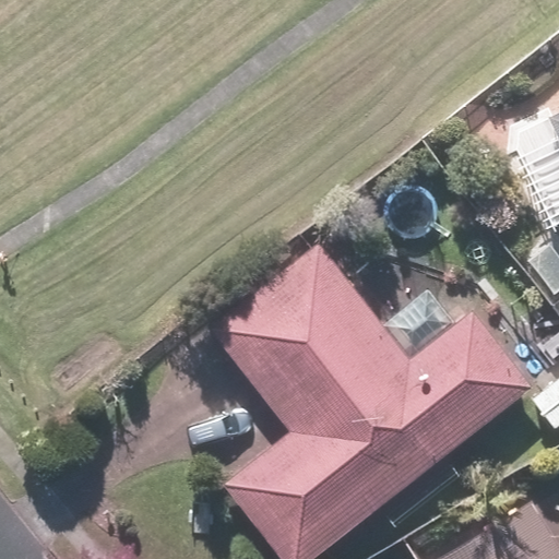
[(544,228),(558,222),(558,104),(502,128),(544,228)]
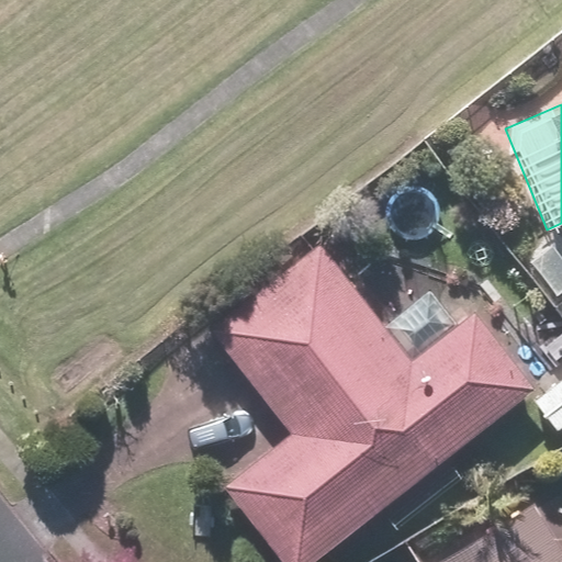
[(225,487),(284,561),(313,561),(537,386),(478,312),(418,358),(397,333),(409,323),(388,296),(373,308),(322,243),(208,332),(270,411),(244,431),(265,457),(225,487)]
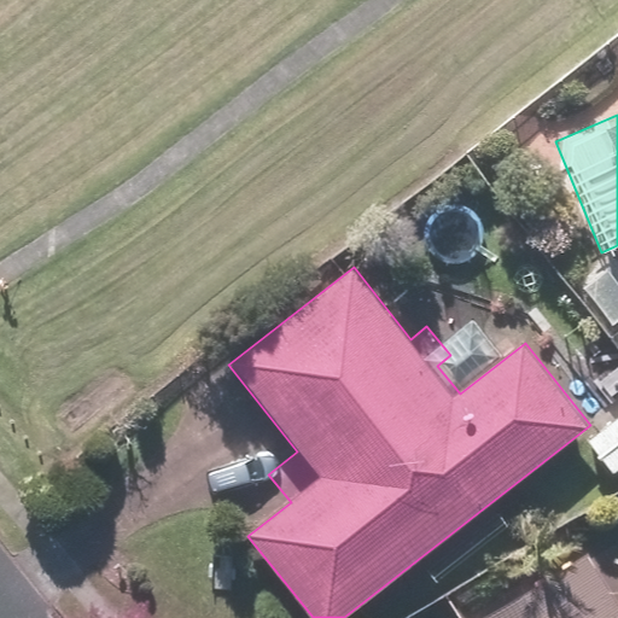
[(617,342),(608,330),(566,362),(605,413),(617,402),(617,342)]
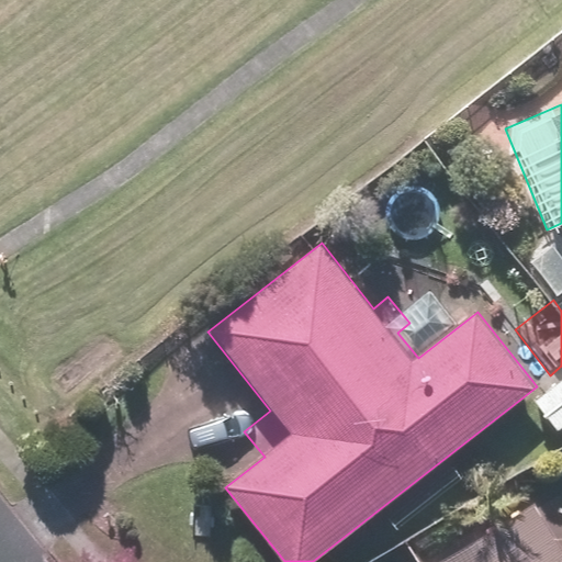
[(561,375),(532,400),(560,434),(561,431),(561,375)]
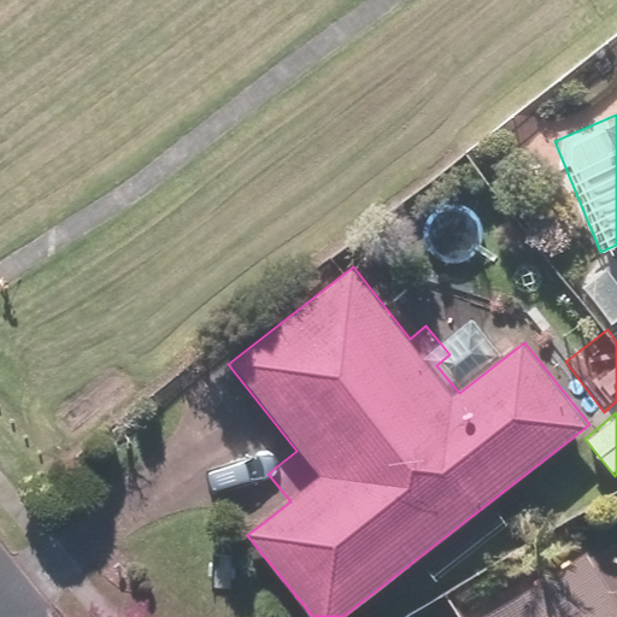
[(616,616),(616,597),(589,551),(479,616),(616,616)]
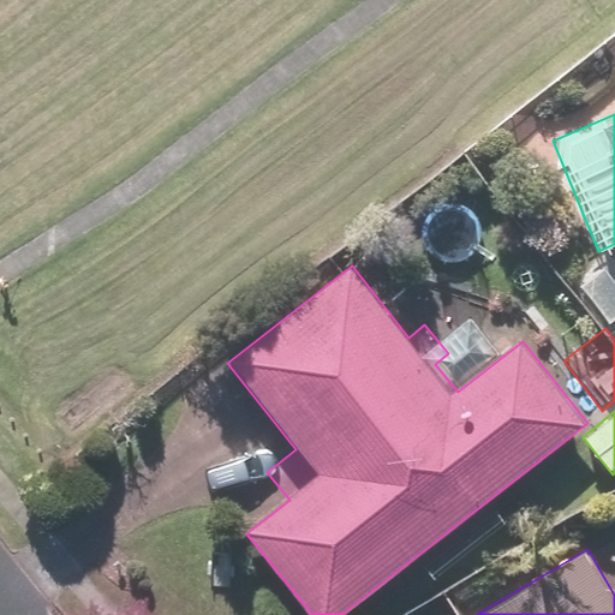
All buildings are outlined.
